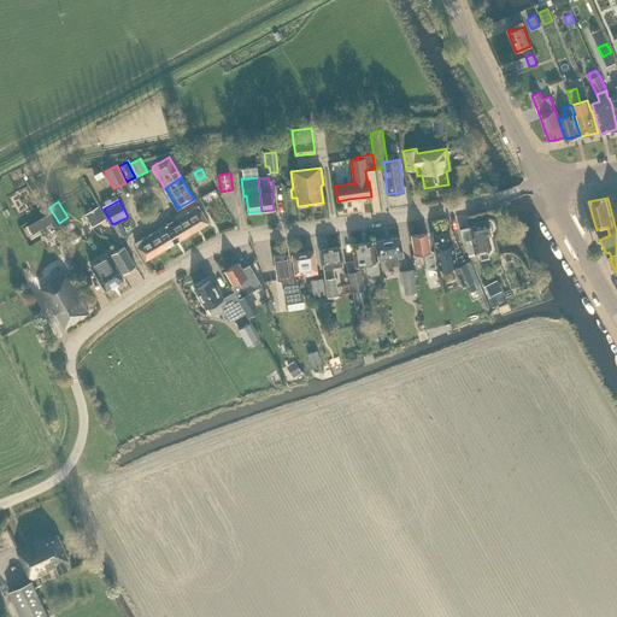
[(89,222),(103,215),(98,206),(84,215),(89,222)]
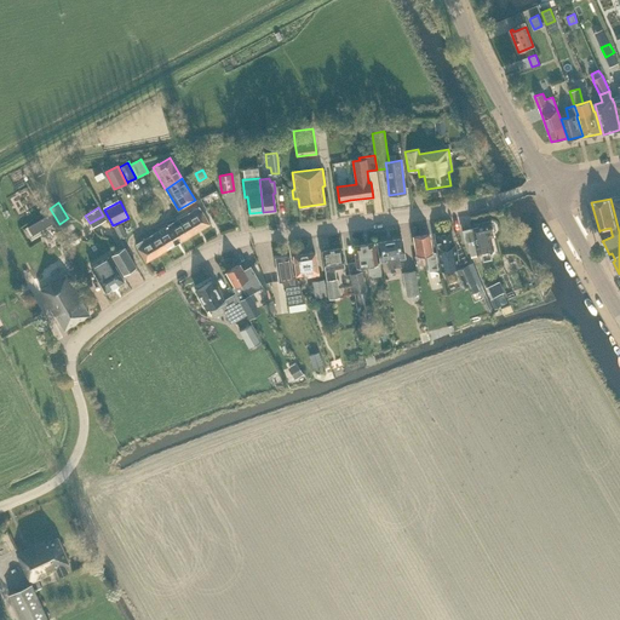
[(196,230),(197,230),(208,223),(199,207),(187,213),(178,219),(177,219),(188,236),(196,230)]
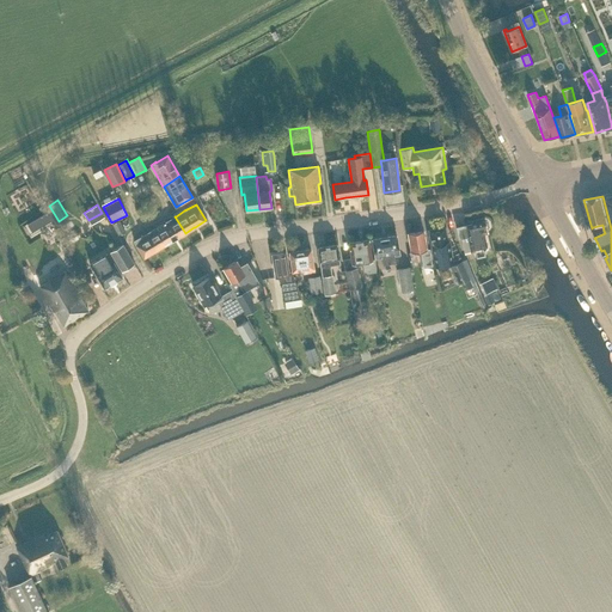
[(47,212),(28,224),(31,232),(51,220),(47,212)]
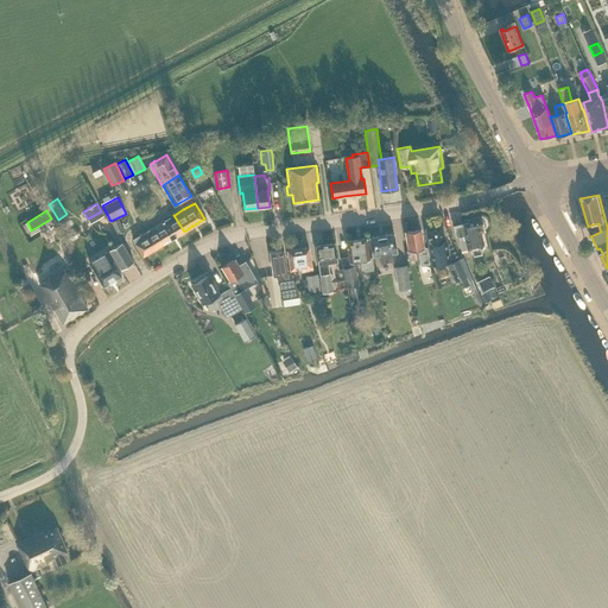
[(173,215),(153,227),(164,244),(184,232),(173,215)]
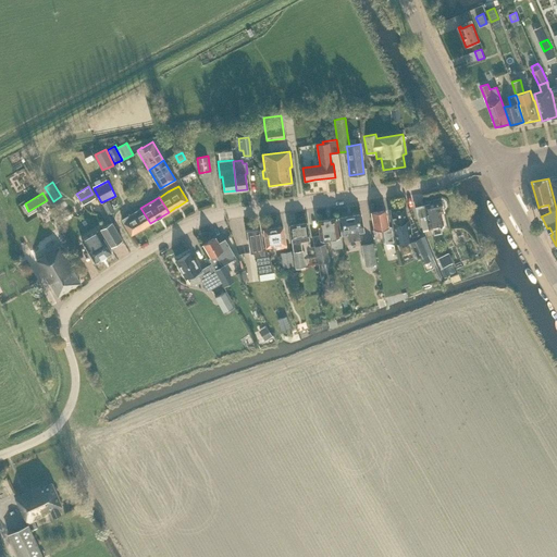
[(432,229),(433,233),(433,235),(442,234),(441,231),(441,226),(443,224),(441,212),(444,211),(442,200),(418,206),(416,207),(418,217),(420,217),(423,229),(428,227),(428,230),(432,229)]
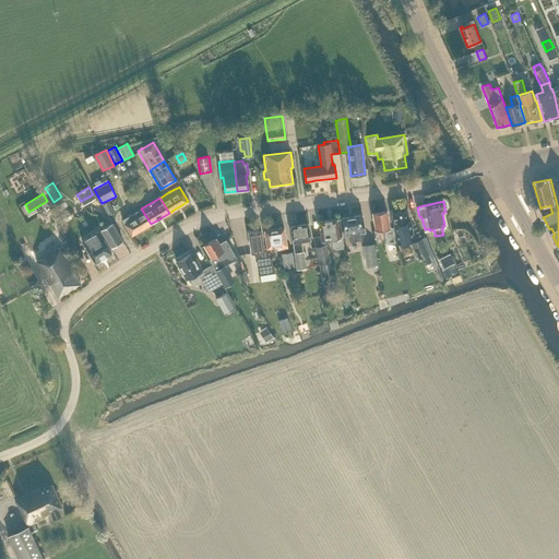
[(108,214),(114,211),(108,202),(103,205),(108,214)]
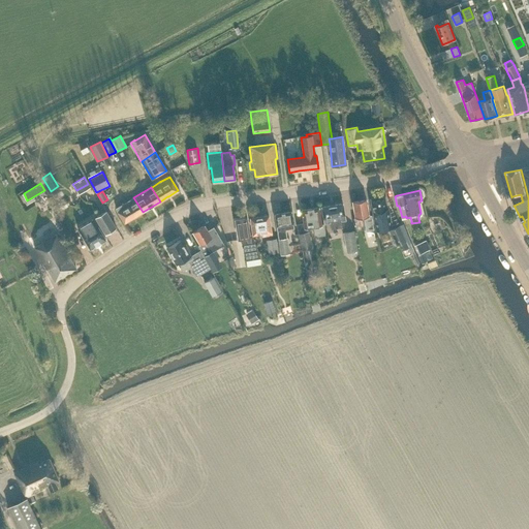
[(373,215),(374,221),(375,222),(374,222),(376,230),(377,230),(377,232),(386,231),(386,229),(392,226),(389,212),(386,212),(384,196),(371,198),(373,215)]
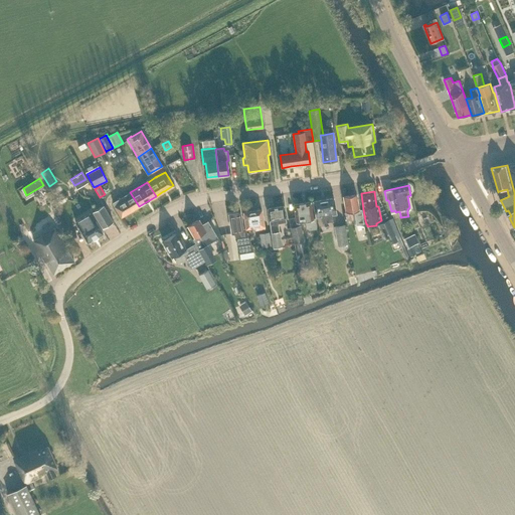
[(139,206),(130,192),(113,202),(115,207),(116,207),(121,216),(139,206)]
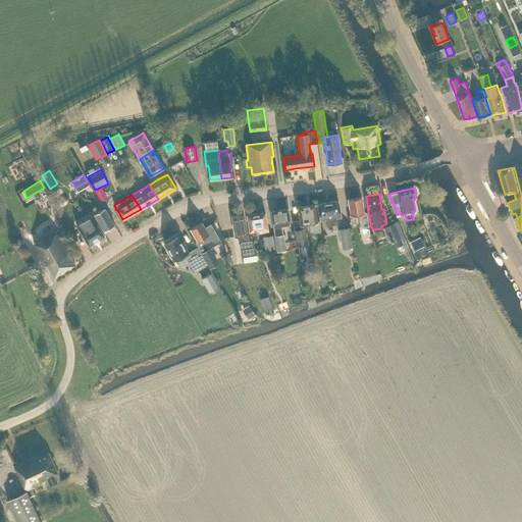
[(351,215),(358,214),(361,228),(368,227),(367,220),(366,212),(364,213),(361,197),(348,199),(351,215)]
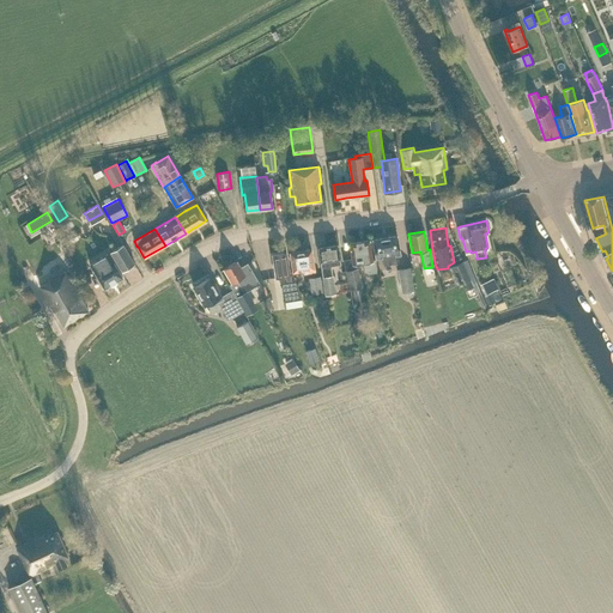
[(395,256),(400,255),(396,236),(372,240),(376,260),(382,259),(383,266),(396,263),(395,256)]
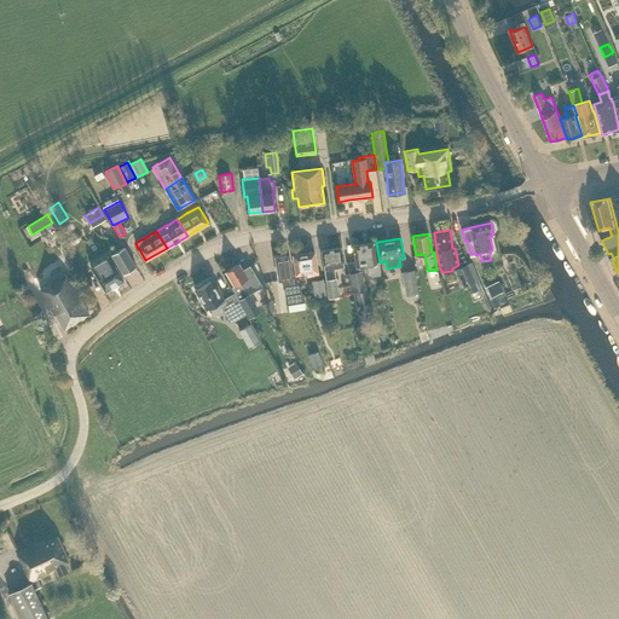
[(356,267),(366,266),(368,277),(369,277),(369,281),(381,278),(380,276),(381,276),(379,261),(376,262),(374,243),(352,246),(356,267)]
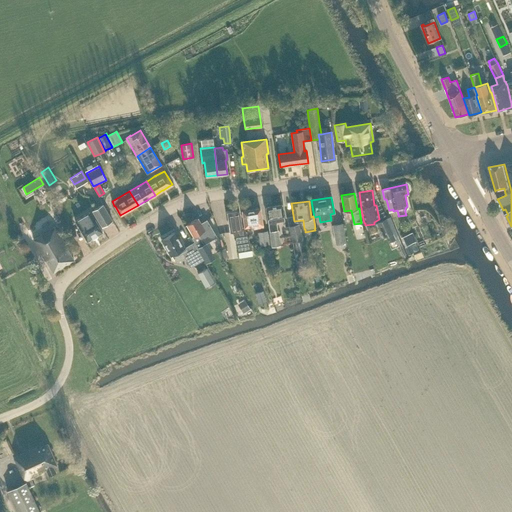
[(102,227),(112,221),(102,204),(92,211),(102,227)]
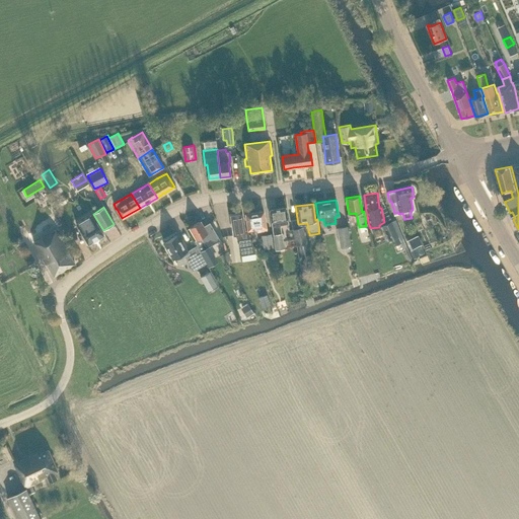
[(273,234),(281,233),(280,225),(288,224),(286,208),(270,210),(272,226),(273,234)]
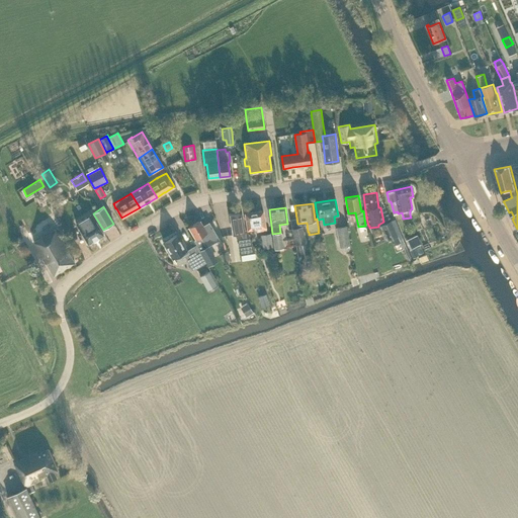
[(245,213),(248,230),(256,229),(257,231),(266,230),(263,210),(245,213)]
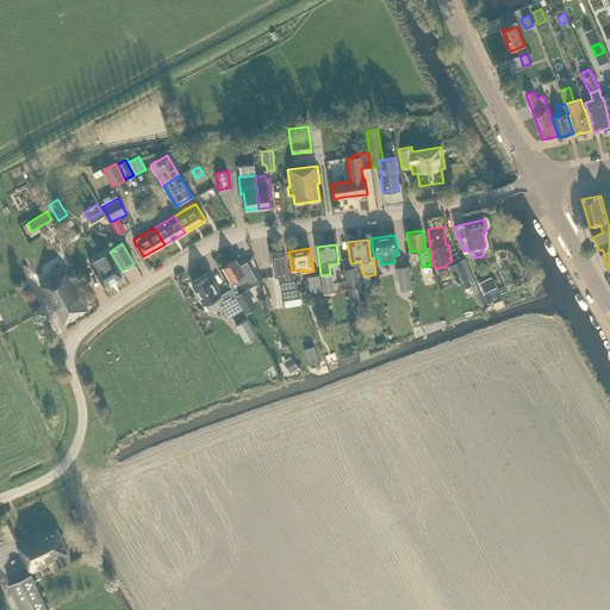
[(291,271),(288,271),(285,251),(271,254),(274,277),(279,277),(284,300),(300,298),(291,271)]
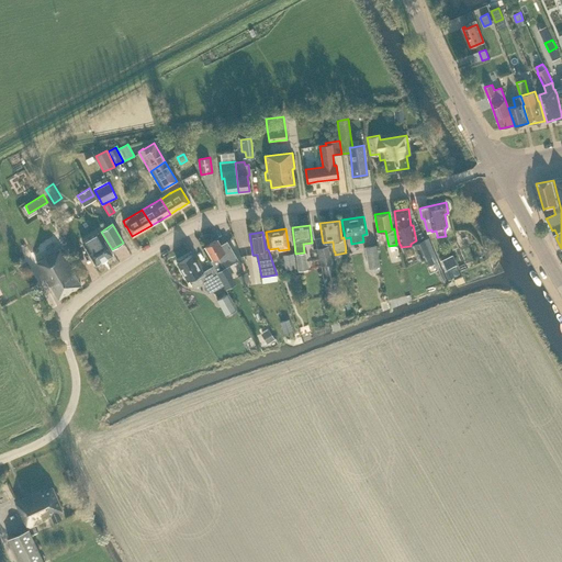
[(82,243),(83,244),(85,246),(96,265),(112,254),(103,239),(99,233),(97,234),(82,243)]
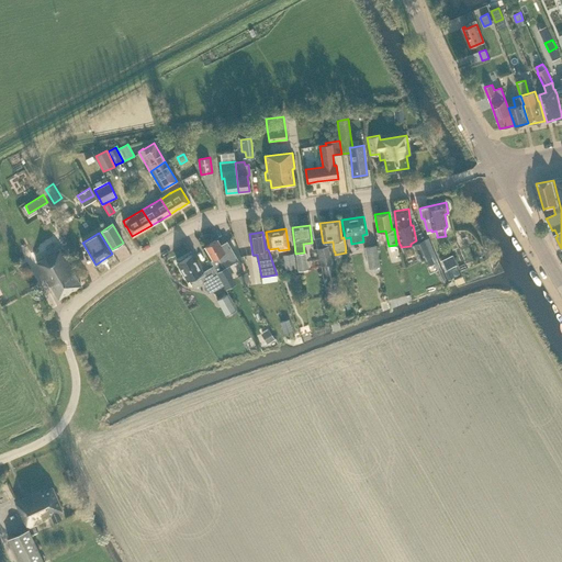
[(238,260),(228,244),(227,240),(220,245),(216,239),(204,247),(212,260),(211,260),(217,272),(238,260)]
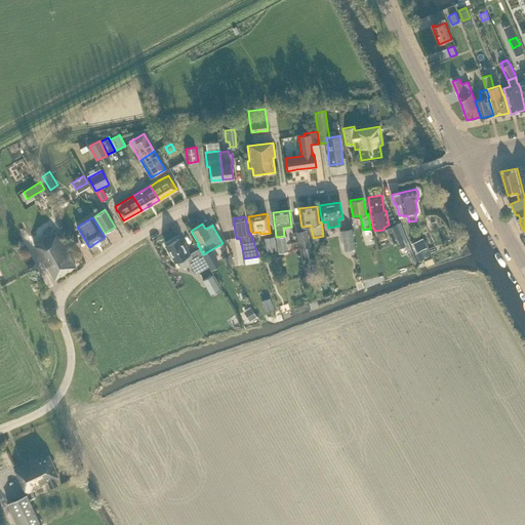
[(403,240),(396,224),(386,229),(393,244),(396,243),(403,240)]
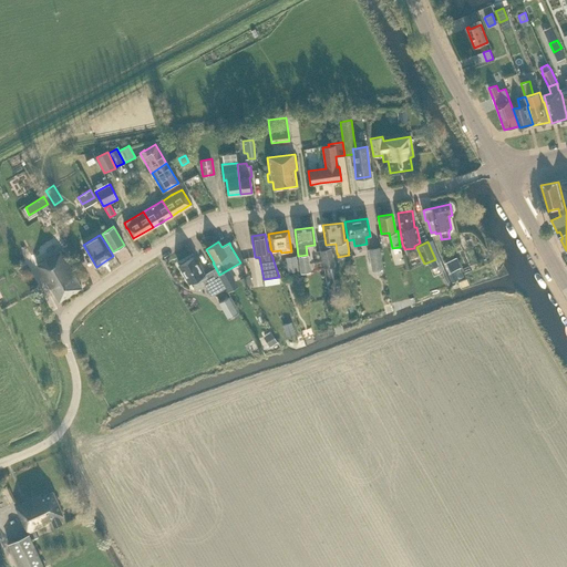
[(372,270),(383,268),(379,247),(368,249),(372,270)]
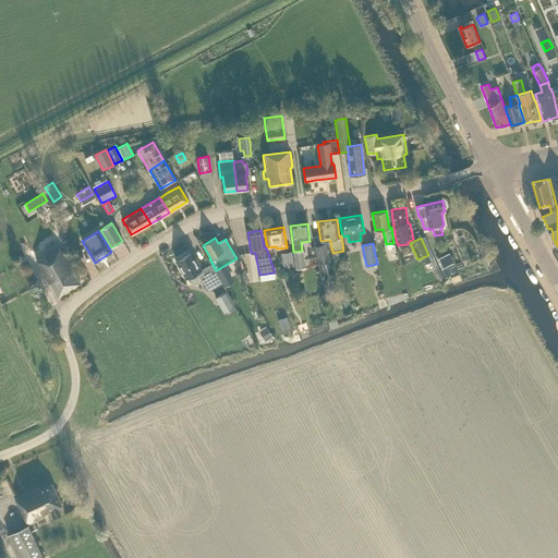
[(315,246),(318,264),(329,262),(326,244),(315,246)]
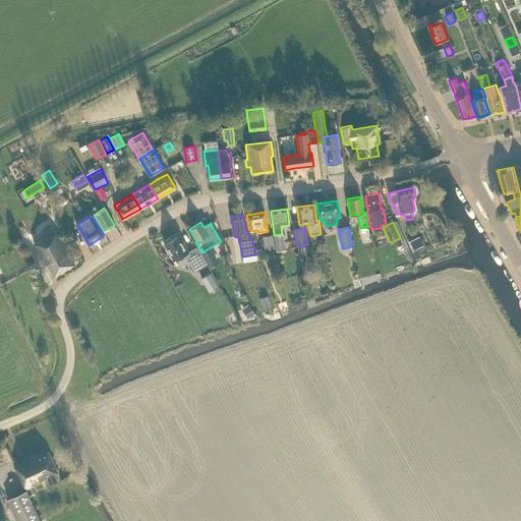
[(70,253),(66,247),(56,231),(34,243),(54,278),(75,265),(69,254),(70,253)]
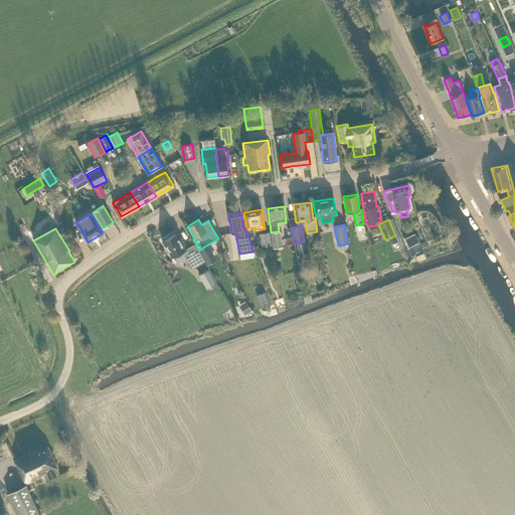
[(282,247),(280,231),(271,233),(273,248),(277,247),(277,249),(280,248),(279,247),(282,247)]
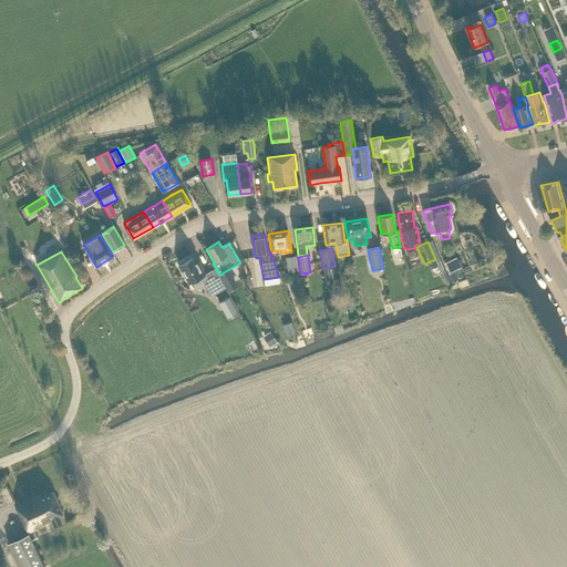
[(286,257),(288,271),(298,269),(296,256),(286,257)]
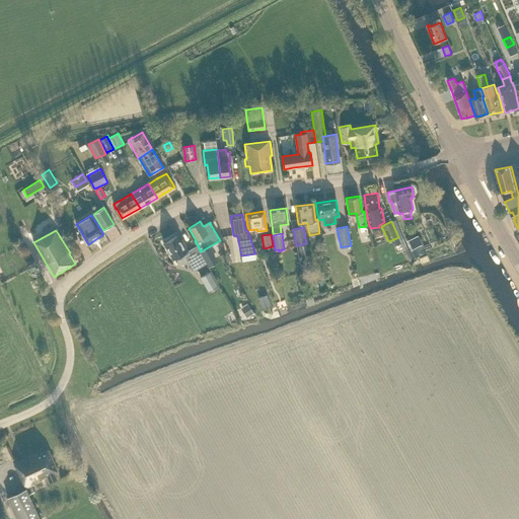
[(206,264),(196,246),(188,251),(184,246),(180,239),(179,240),(176,235),(164,242),(173,258),(179,255),(181,258),(184,256),(193,271),(206,264)]
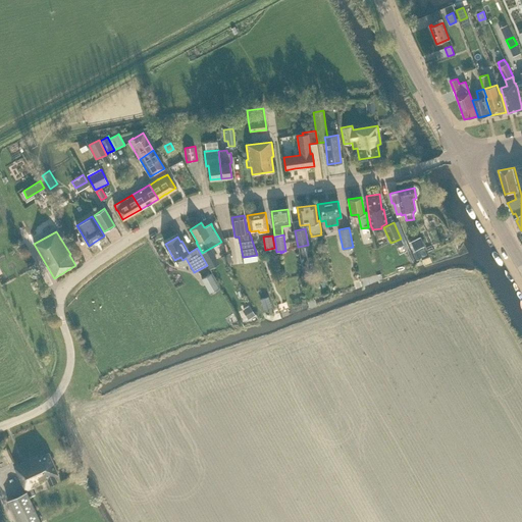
[(420,238),(409,243),(413,252),(424,247),(420,238)]
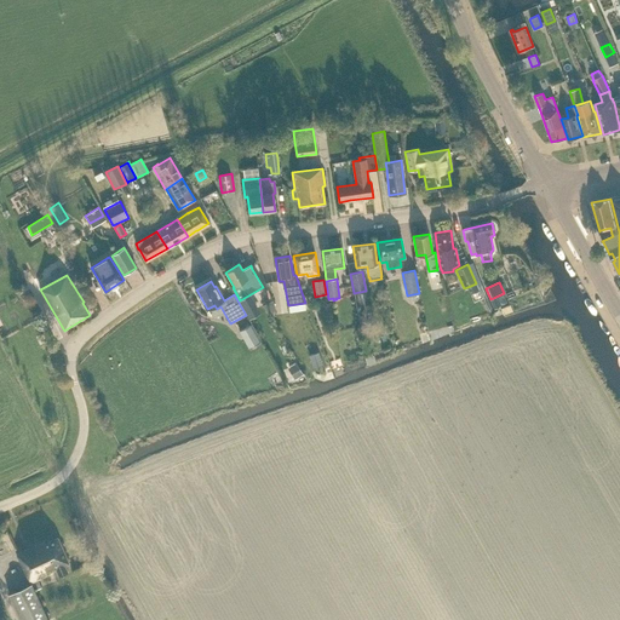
[(273,300),(263,305),(267,311),(274,306),(274,304),(273,300)]
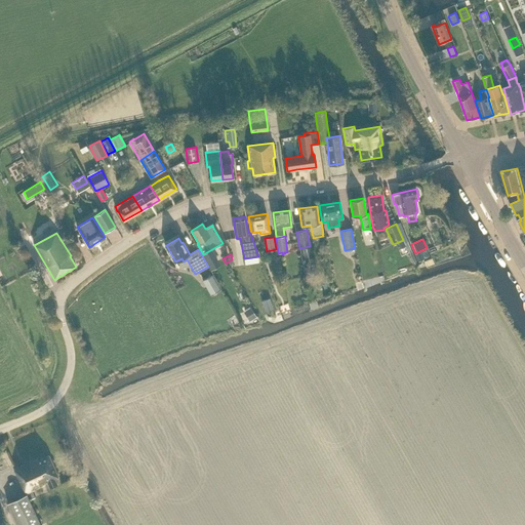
[(202,280),(210,294),(220,289),(218,286),(219,286),(212,274),(210,276),(209,274),(205,277),(206,278),(202,280)]
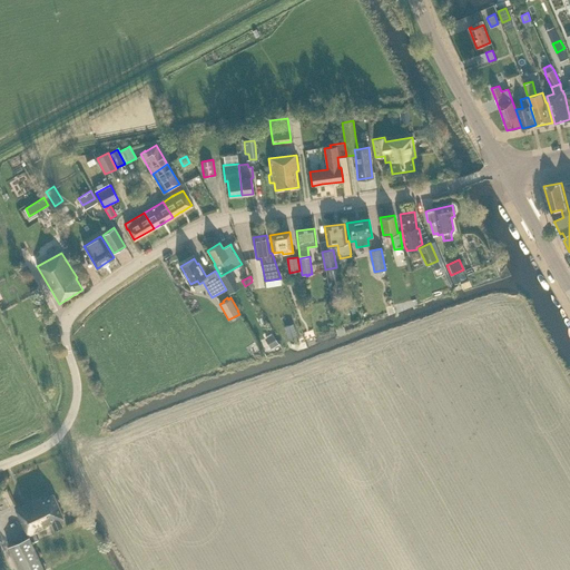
[(278,344),(272,334),(264,338),(271,349),(278,344)]
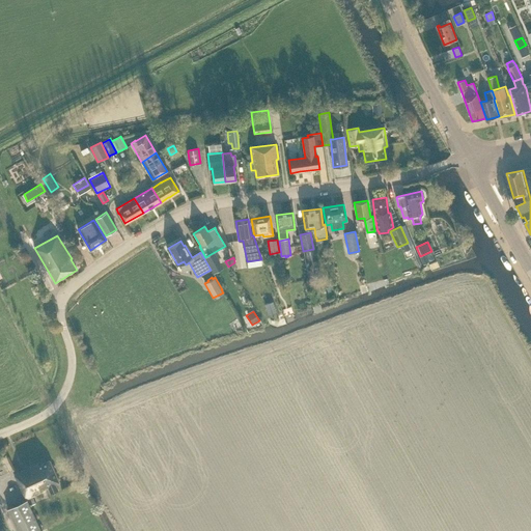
[(25,498),(26,498),(31,496),(48,487),(51,494),(58,491),(55,483),(58,482),(49,460),(38,465),(38,464),(15,474),(25,498)]
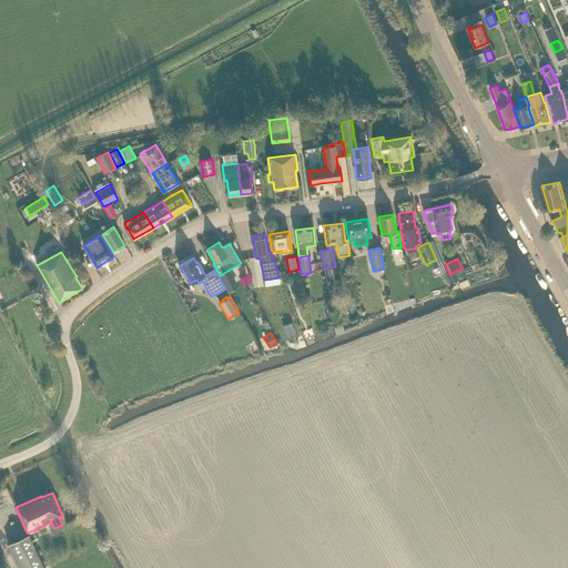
[(43,567),(31,540),(37,538),(33,530),(28,533),(28,535),(8,544),(19,567),(43,567)]
